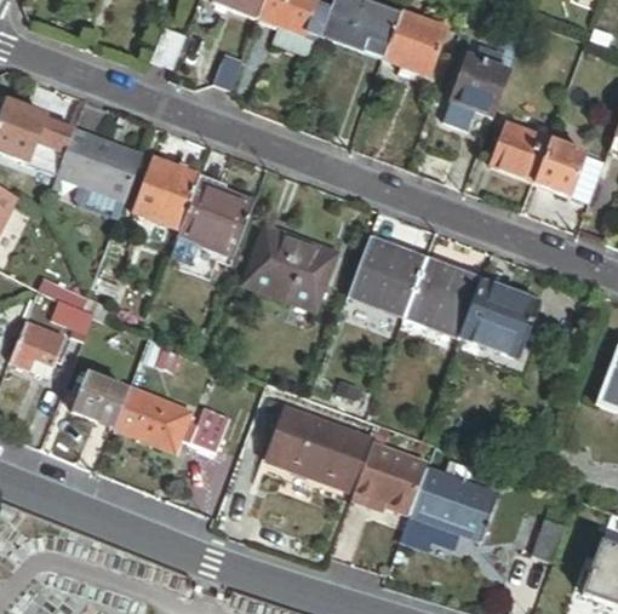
[(211,0),(211,1),(257,18),(263,0),(211,0)]
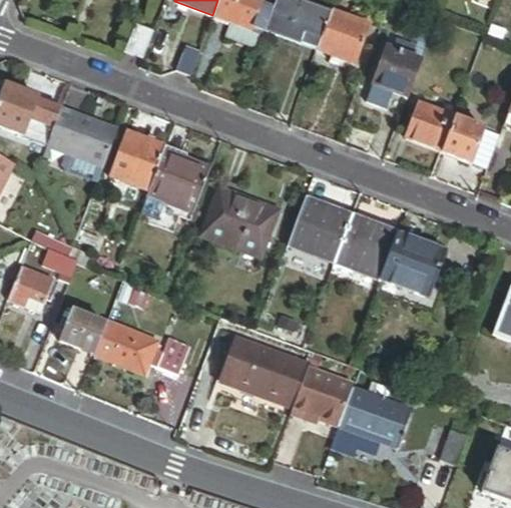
[(217,0),(212,15),(250,29),(251,27),(262,0),(217,0)]
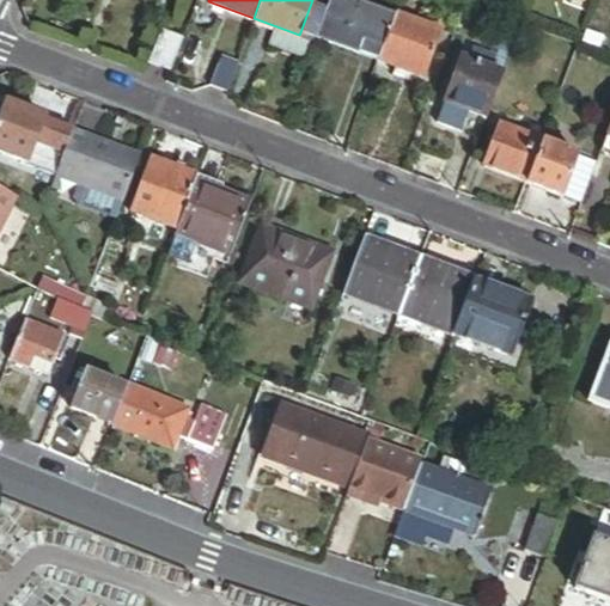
[(315,38),(315,36),(328,1),(324,0),(312,0),(300,32),(315,38)]
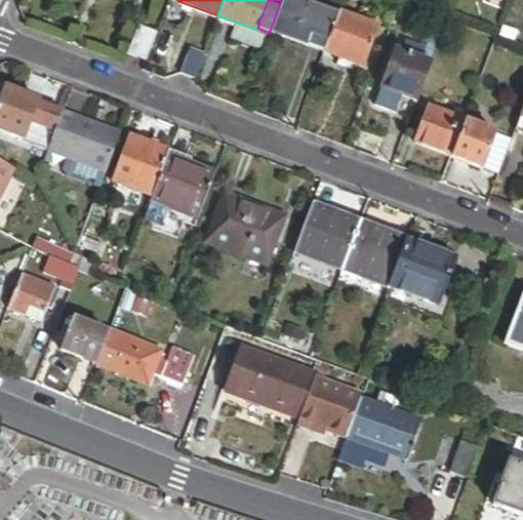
[(337,12),(305,0),(281,0),(281,1),(270,31),(324,50),(337,12)]
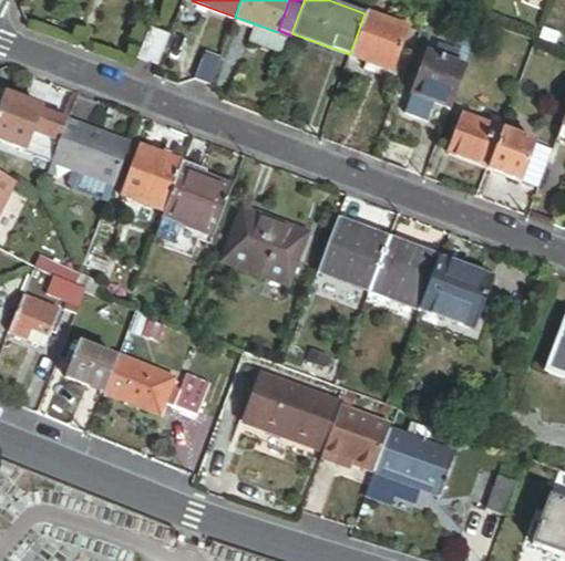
[(365,13),(350,54),(366,60),(375,63),(391,70),(407,27),(366,11),(365,13)]
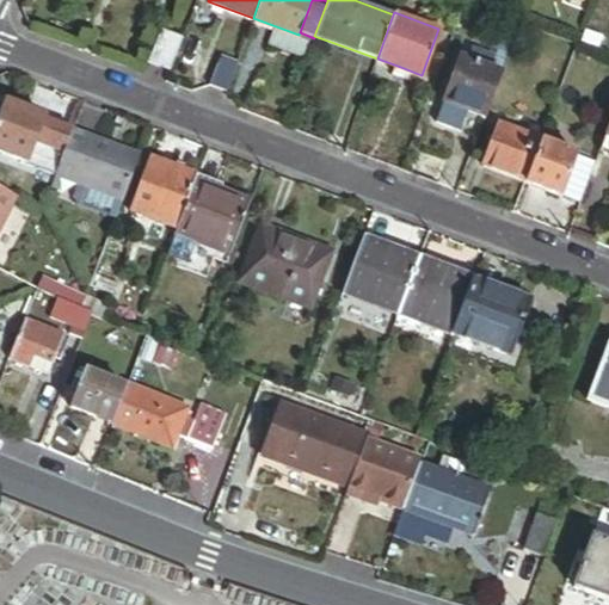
[(518,20),(504,14),(497,35),(494,35),(486,59),(484,63),(475,60),(459,54),(442,99),(443,100),(465,109),(484,115),(518,20)]
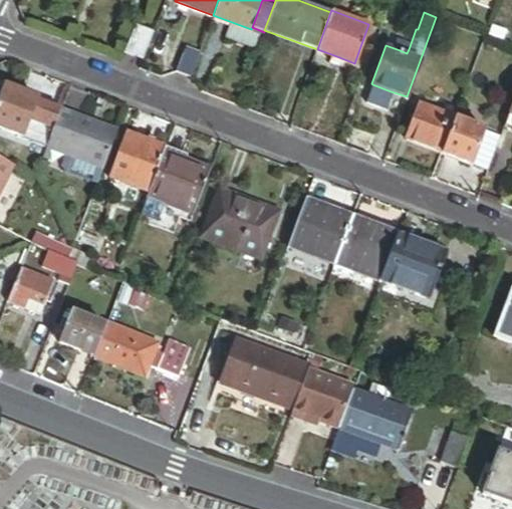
[(124,50),(143,57),(154,29),(136,23),(124,50)]
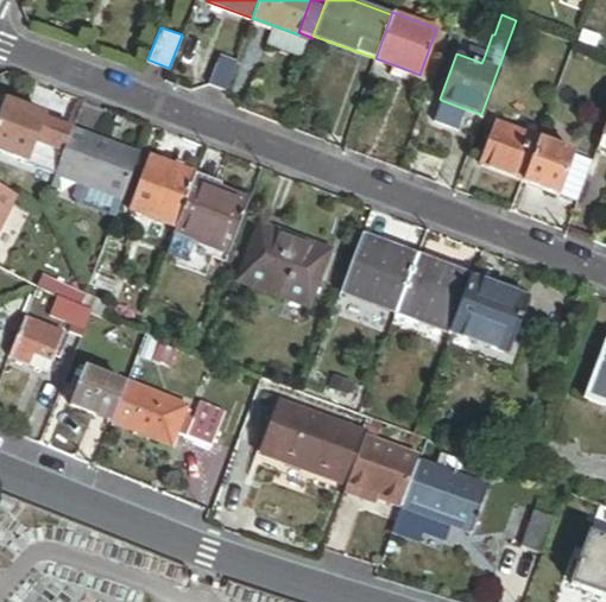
[(208,82),(225,89),(237,61),(220,54),(208,82)]
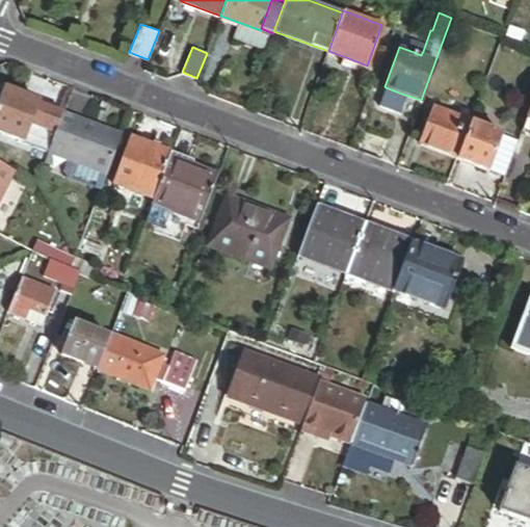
[(341,62),(349,66),(351,59),(343,56),(341,62)]
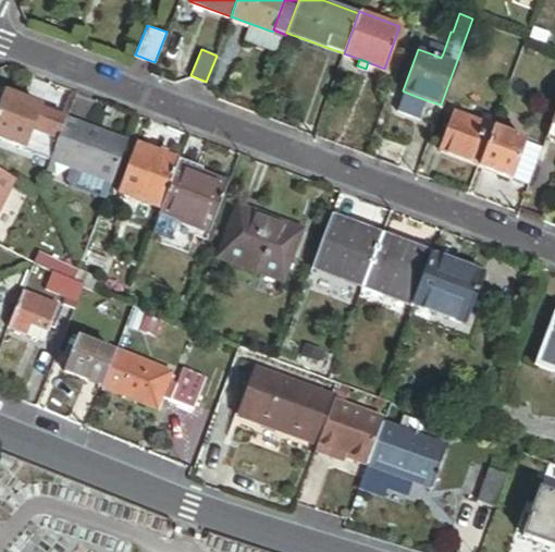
[(418,113),(423,99),(404,92),(398,106),(418,113)]
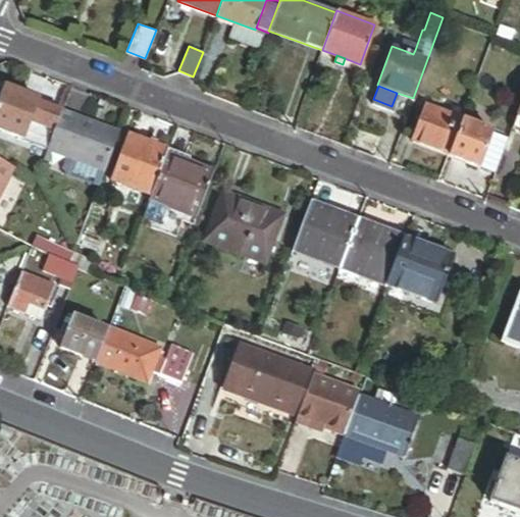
[(36,99),(3,87),(0,95),(0,127),(21,136),(36,99)]
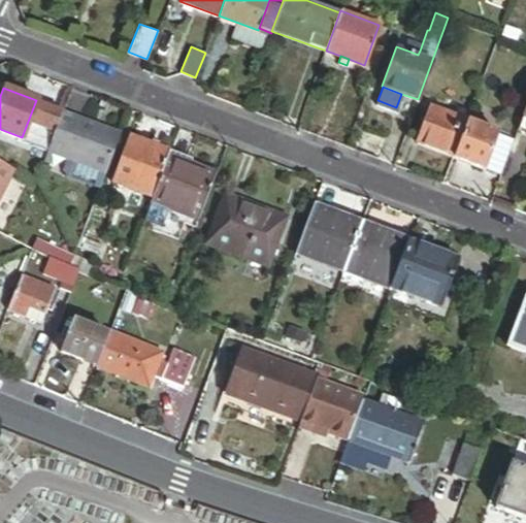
[(525,102),(517,128),(525,131),(525,102)]
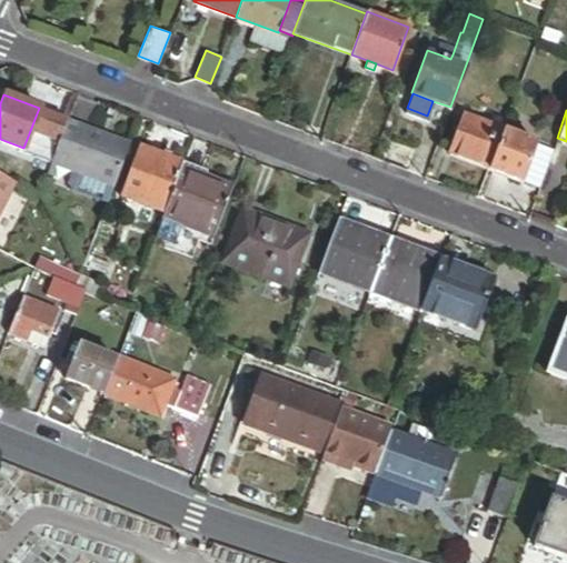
[(501,129),(503,128),(463,113),(448,151),(488,166),(501,129)]
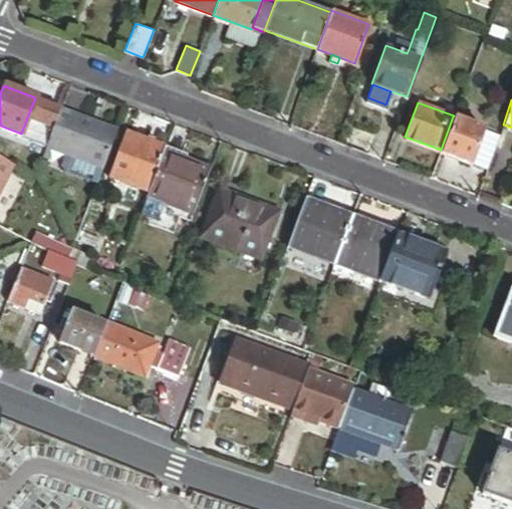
[(116,130),(59,107),(45,146),(64,153),(101,167),(116,130)]
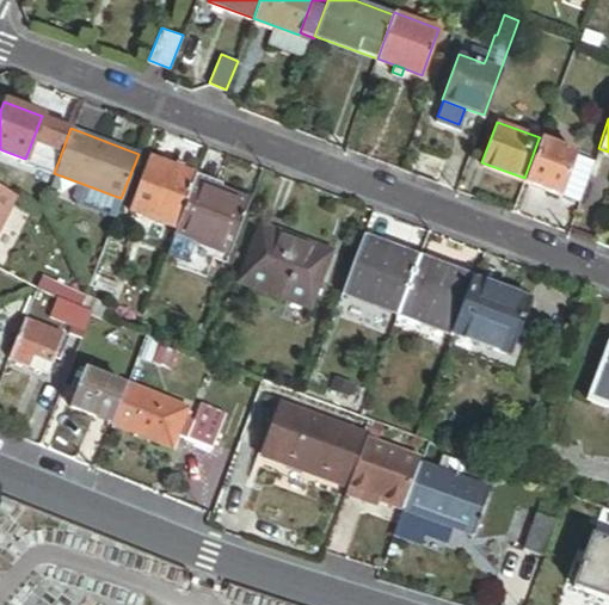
[(539,139),(524,178),(563,192),(577,152),(539,139)]
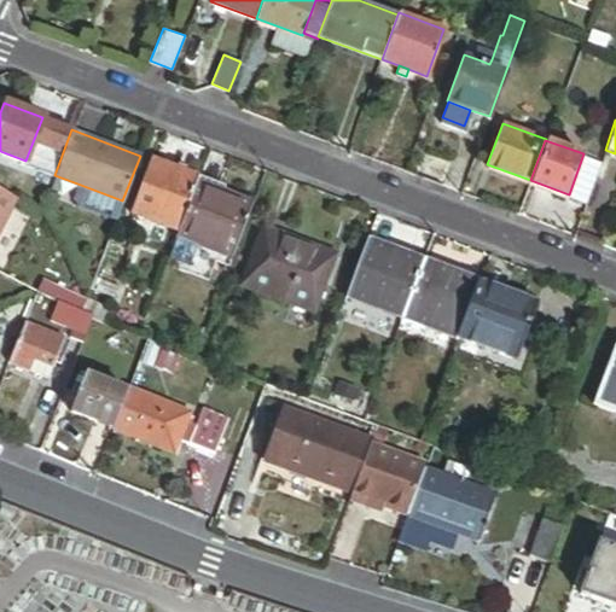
[(176,167),(150,157),(131,211),(178,228),(195,181),(197,175),(182,169),(184,165),(178,163),(176,167)]
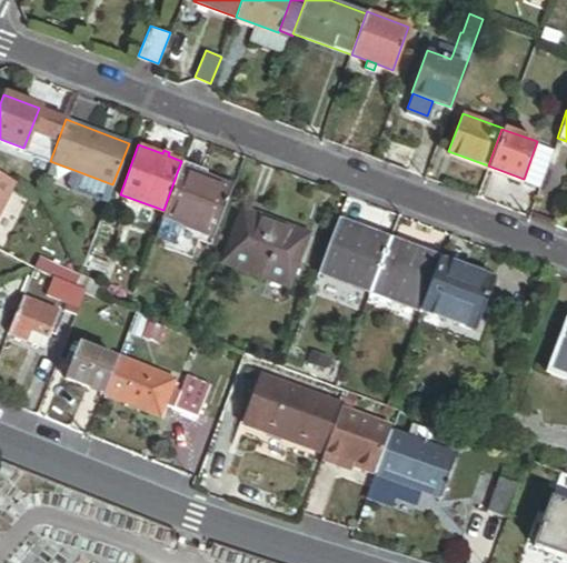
[(181,161),(179,167),(205,176),(207,169),(181,160),(181,161)]
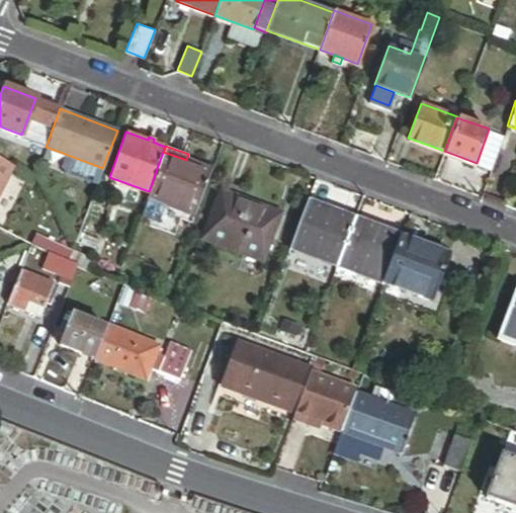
[(149,191),(147,194),(195,212),(210,169),(186,160),(163,152),(149,191)]
